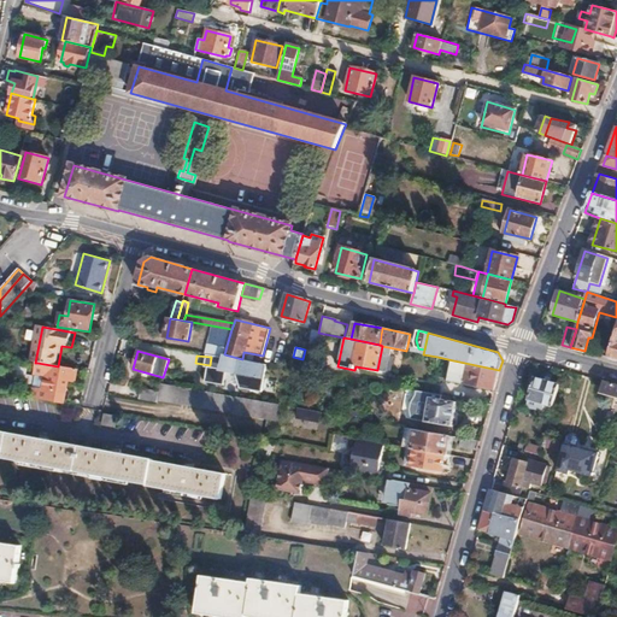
[(453,360),(448,380),(494,389),(499,370),(453,360)]
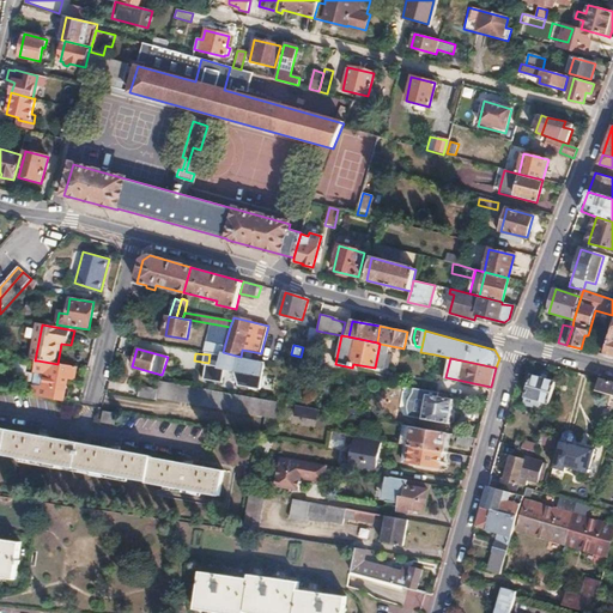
[(32,386),(31,395),(65,401),(68,378),(74,380),(77,368),(58,364),(37,360),(35,372),(46,375),(43,388),(32,386)]
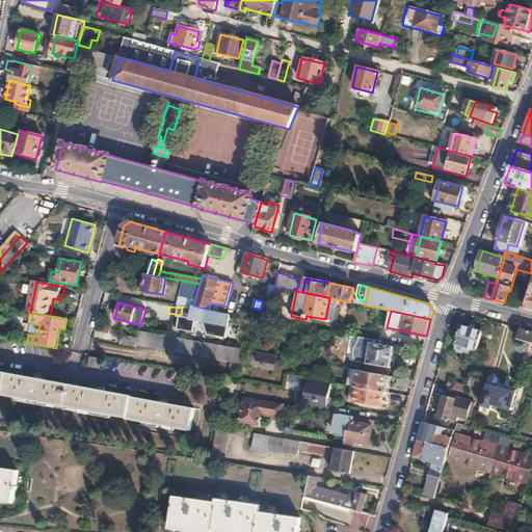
[(461,326),(455,351),(462,353),(464,347),(477,350),(482,331),(461,326)]
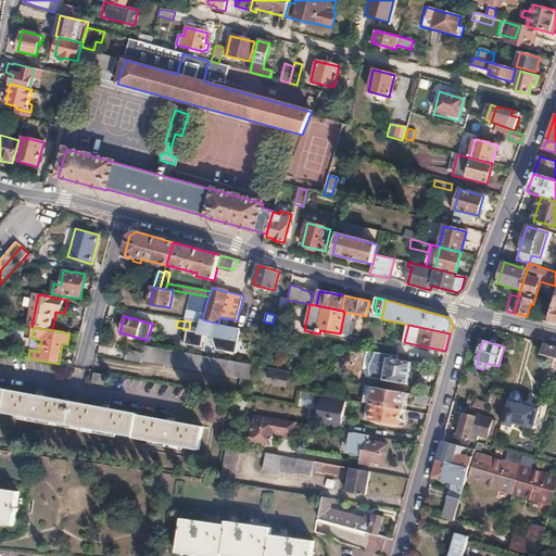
[(555,346),(544,343),(541,355),(555,358),(555,346)]
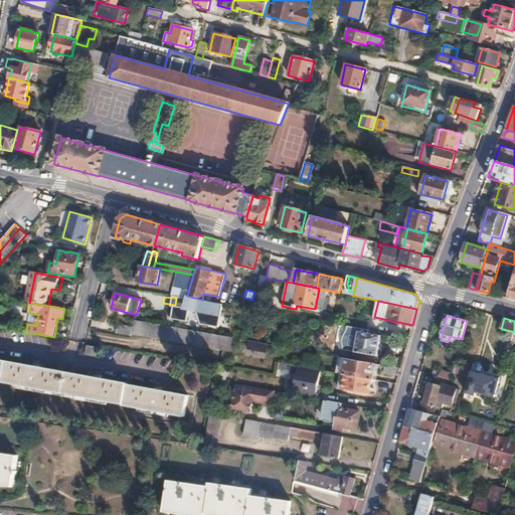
[(132,328),(131,334),(221,350),(222,345),(236,347),(238,339),(134,320),(132,328)]
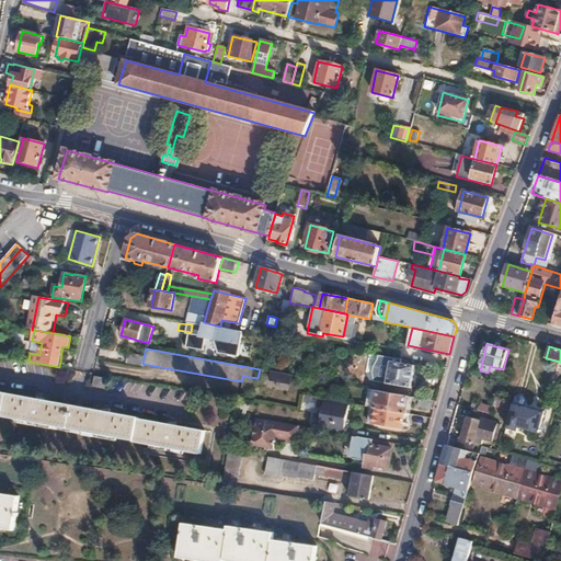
[(126,354),(124,364),(141,367),(142,364),(144,357),(126,354)]
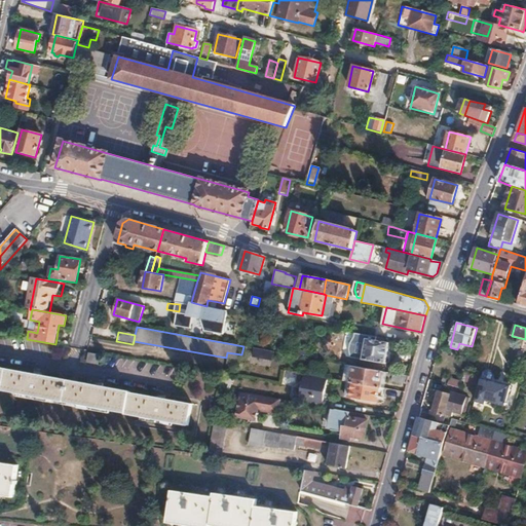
[(367,339),(363,360),(385,364),(389,342),(367,339)]
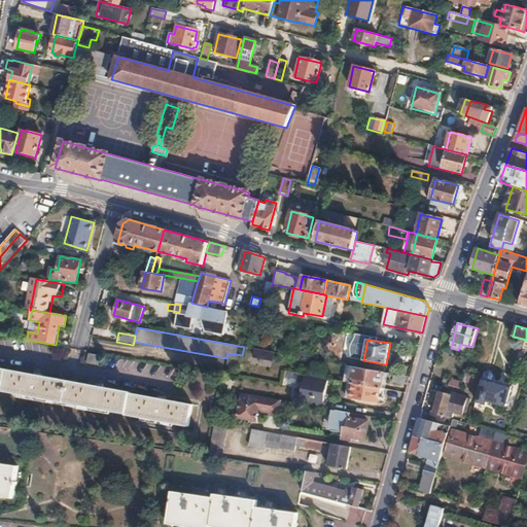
[(254,349),(253,358),(272,361),(274,352),(258,350),(254,349)]
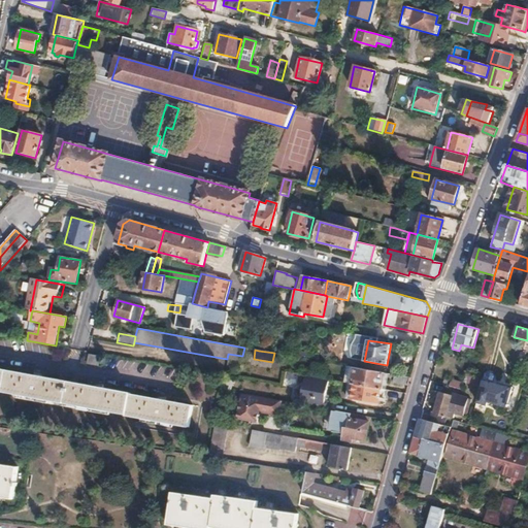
[(89,355),(87,364),(98,366),(100,357),(89,355)]
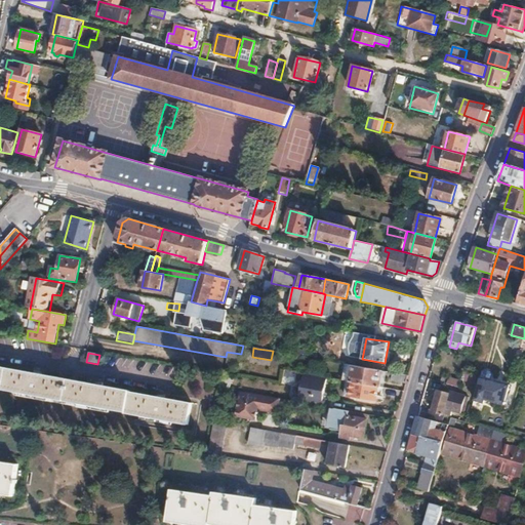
[(344,364),(339,380),(350,382),(353,365),(344,364)]
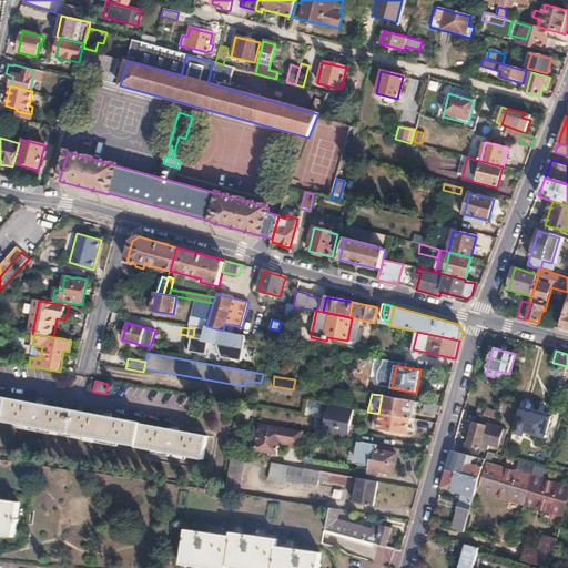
[(382,395),(378,414),(408,419),(409,419),(413,401),(391,397),(382,395)]
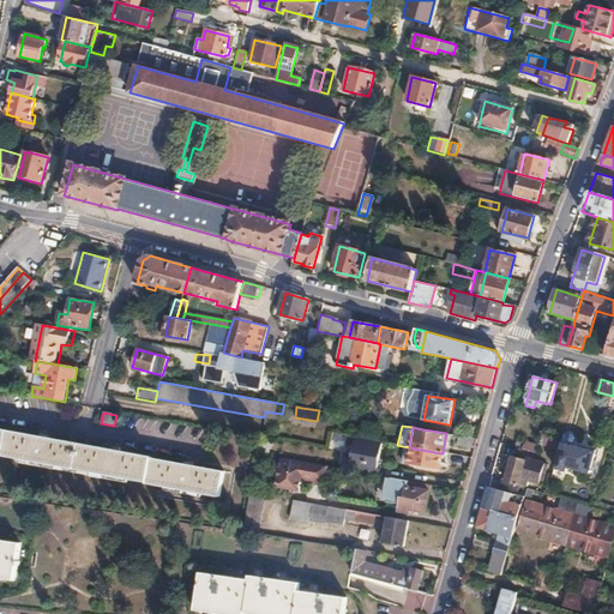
[(0,428),(0,455),(146,481),(146,483),(220,497),(224,471),(151,458),(151,457),(0,428)]
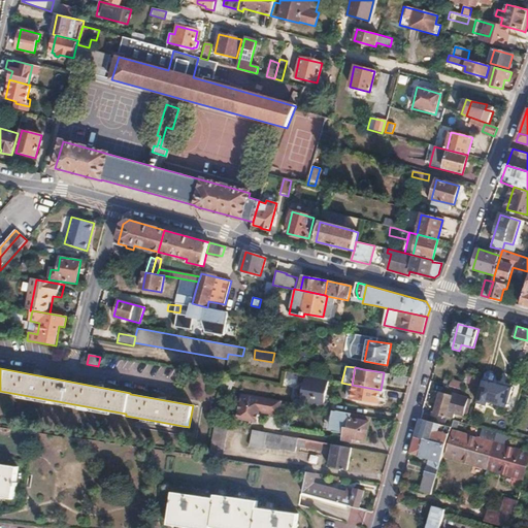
[(395,374),(394,382),(408,385),(410,377),(395,374)]
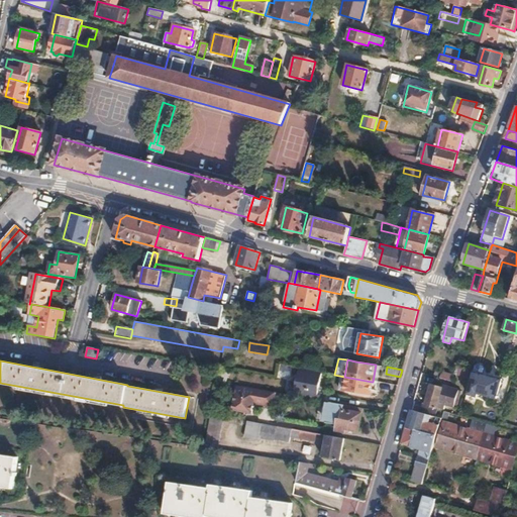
[(289,382),(287,395),(320,400),(321,394),(318,393),(321,373),(298,368),(295,383),(289,382)]
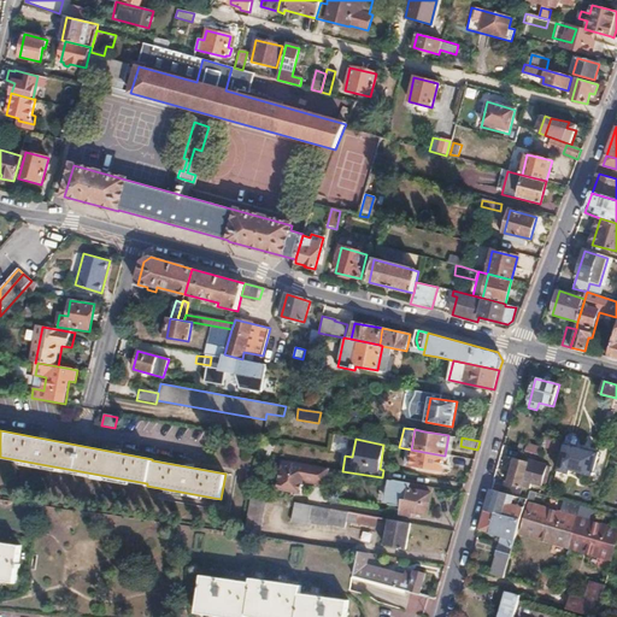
[(566,442),(558,470),(570,472),(570,469),(593,476),(600,452),(566,442)]
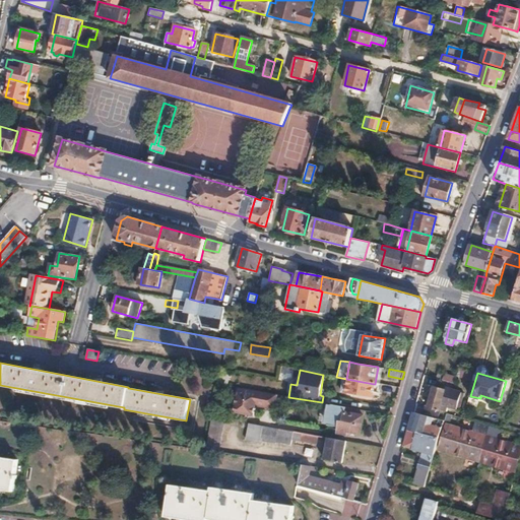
[(218,374),(216,384),(226,385),(228,375),(218,374)]
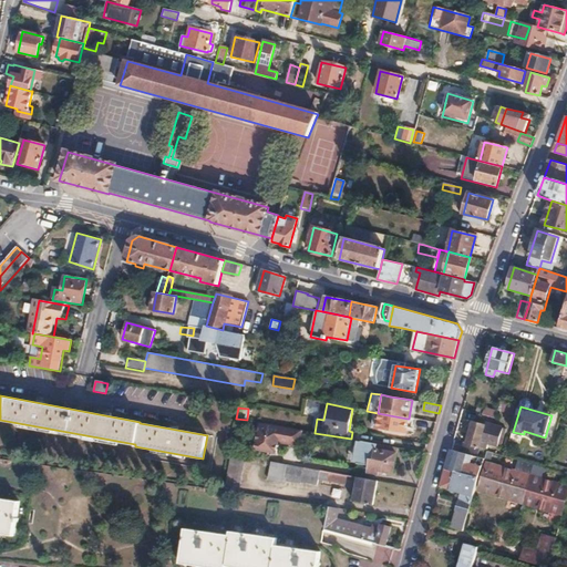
[(485,408),(483,415),(495,419),(497,411),(485,408)]
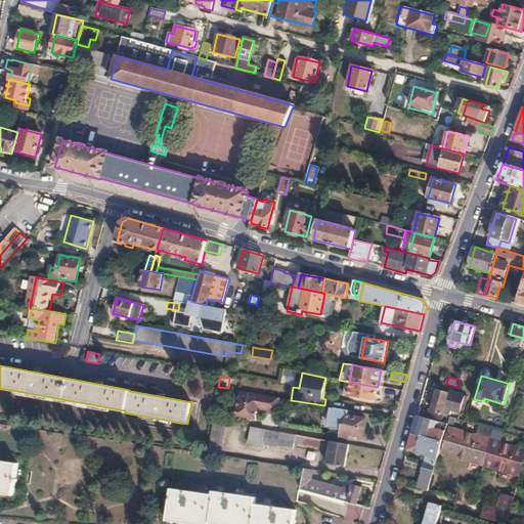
[(349,382),(346,395),(374,399),(377,387),(349,382)]
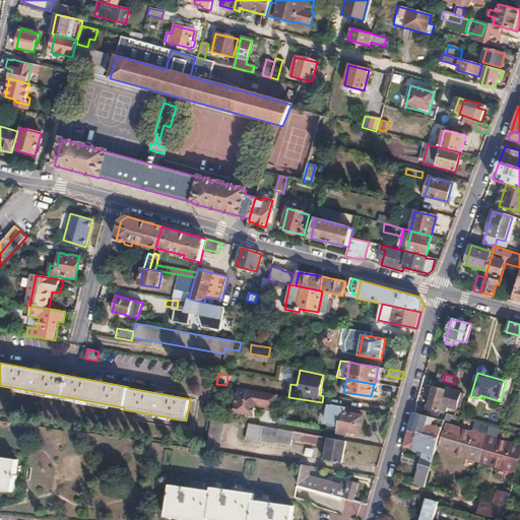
[(237,387),(233,413),(252,416),(254,406),(257,404),(263,405),(263,407),(273,409),(276,394),(237,387)]
